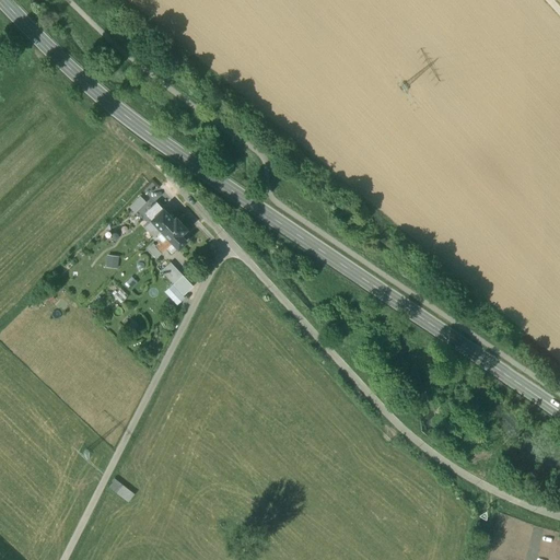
[(141,196),(129,207),(135,213),(147,202),(141,196)]
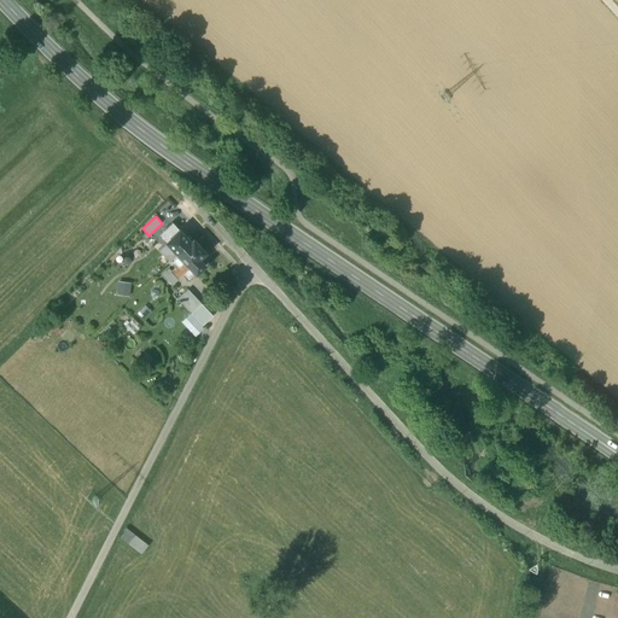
[(192,243),(180,231),(167,243),(172,249),(179,255),(192,243)]
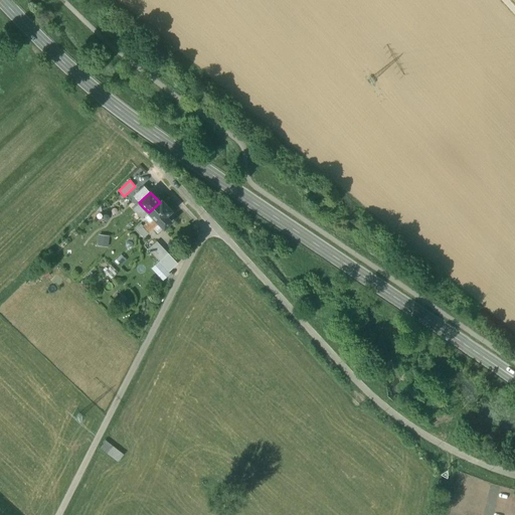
[(160,202),(149,212),(158,223),(163,228),(171,221),(166,216),(171,210),(166,205),(166,204),(163,201),(162,200),(160,202)]
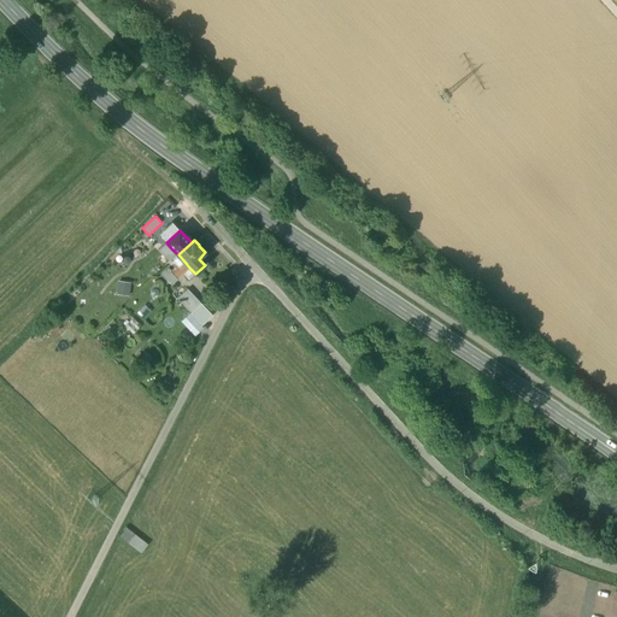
[(171,248),(164,256),(170,262),(178,254),(171,248)]
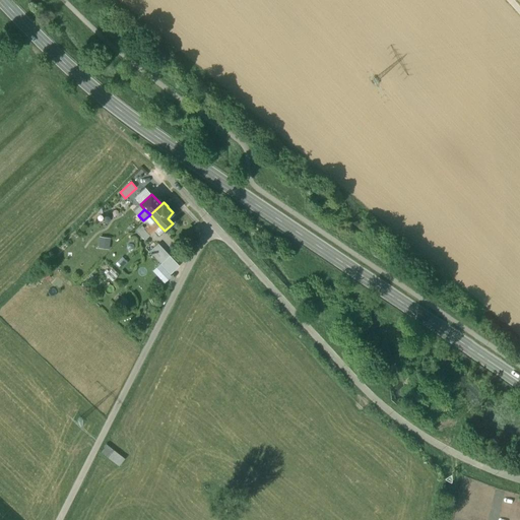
[(144,229),(149,235),(159,225),(154,219),(144,229)]
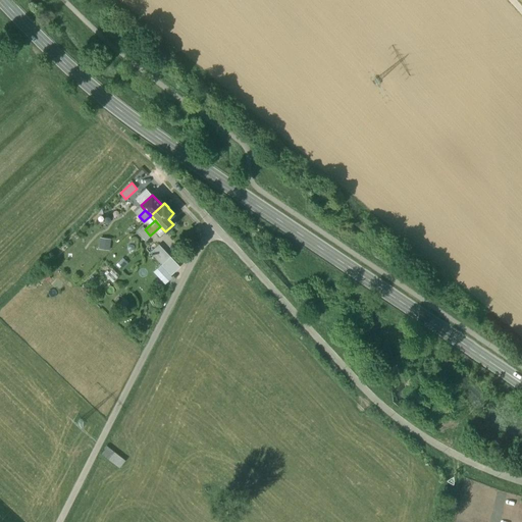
[(143,227),(138,231),(146,240),(150,236),(145,229),(143,227)]
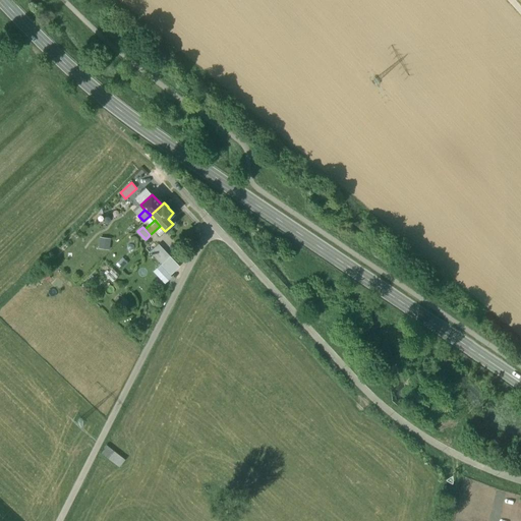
[(99,248),(110,249),(111,238),(101,237),(99,248)]
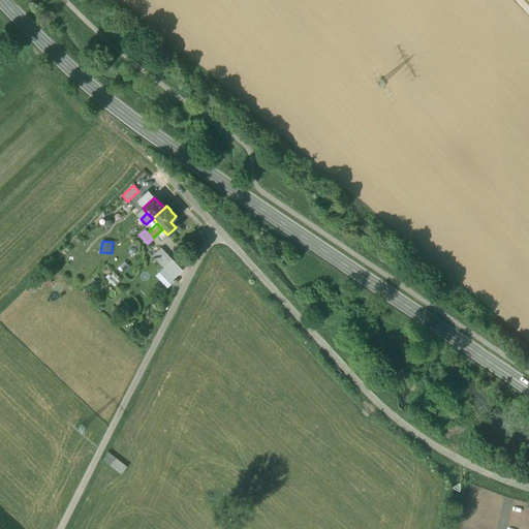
[(161,248),(152,256),(157,260),(165,253),(161,248)]
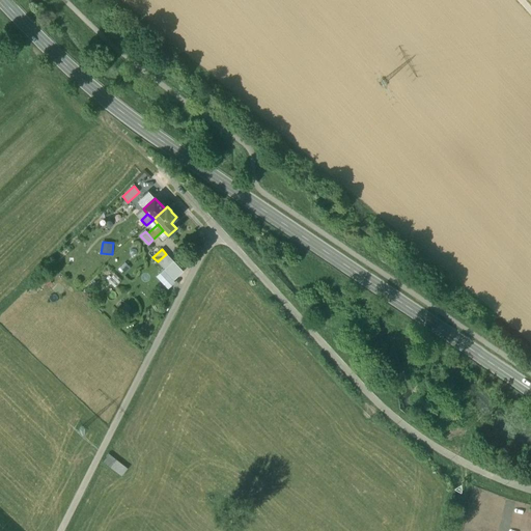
[(173,261),(166,254),(158,261),(164,269),(173,261)]
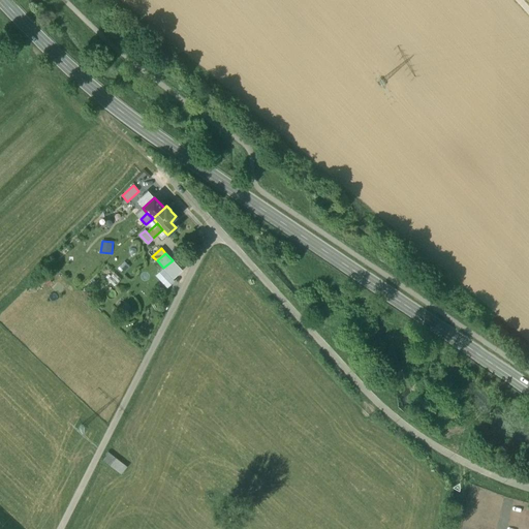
[(165,272),(177,278),(181,269),(170,263),(165,272)]
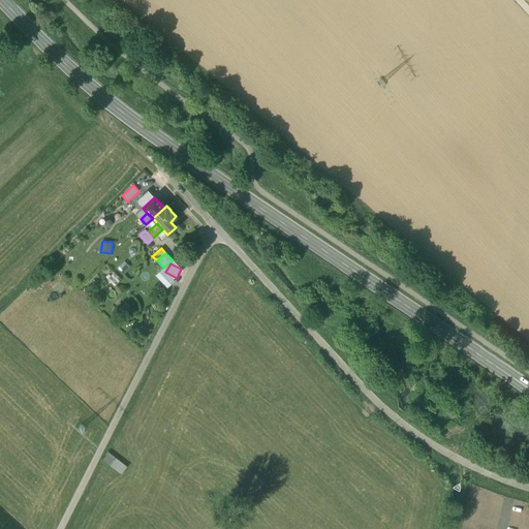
[(167,287),(175,280),(163,268),(156,275),(167,287)]
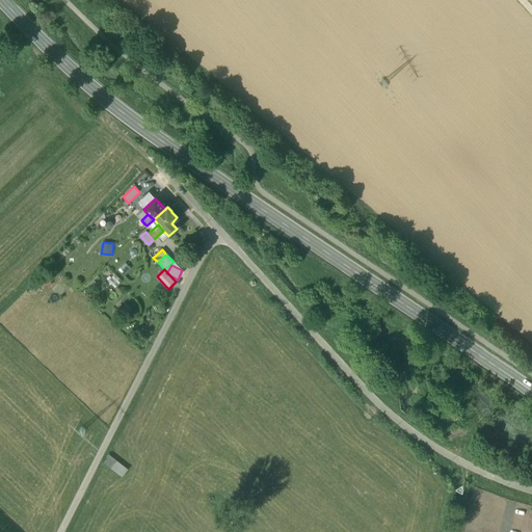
[(115,460),(109,455),(103,464),(110,469),(115,460)]
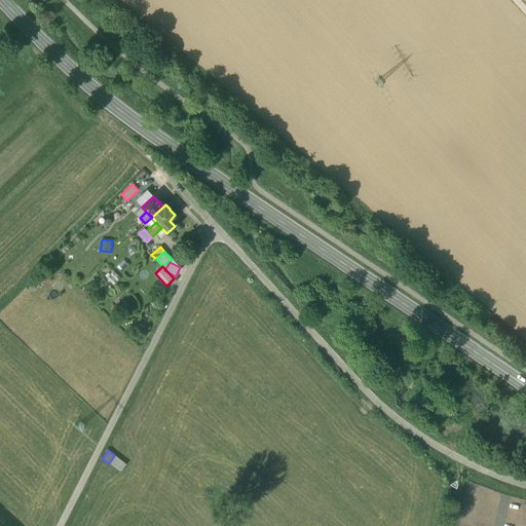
[(126,463),(114,455),(109,463),(120,472),(126,463)]
